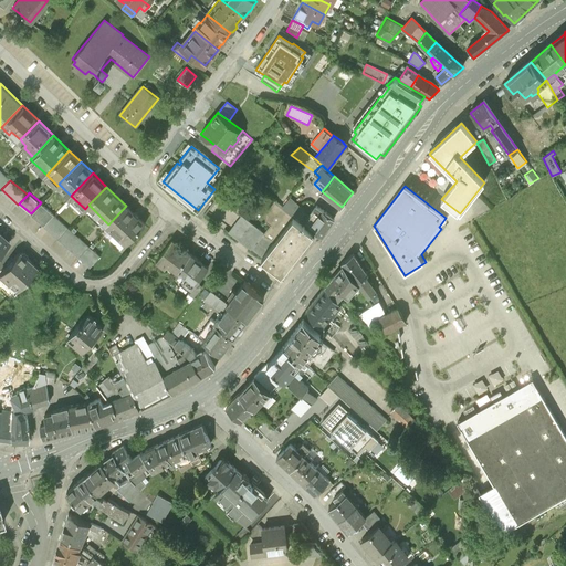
[(252,249),(263,257),(294,216),(294,215),(283,205),(275,199),(265,213),(265,221),(270,224),(264,232),(242,216),(229,232),(251,249),(252,249)]
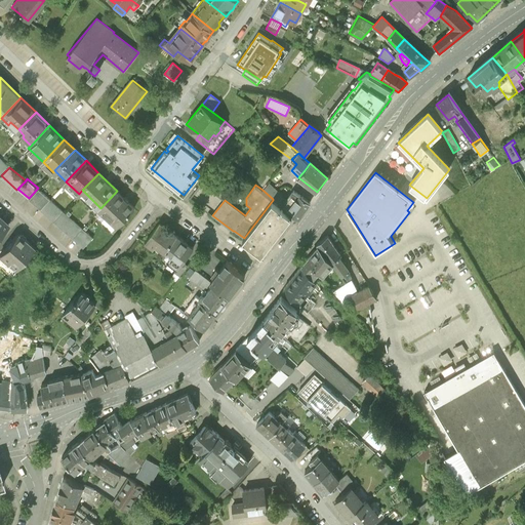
[(281,207),(285,202),(277,194),(280,191),(275,187),(274,188),(268,185),(263,190),(273,199),(273,200),(281,207)]
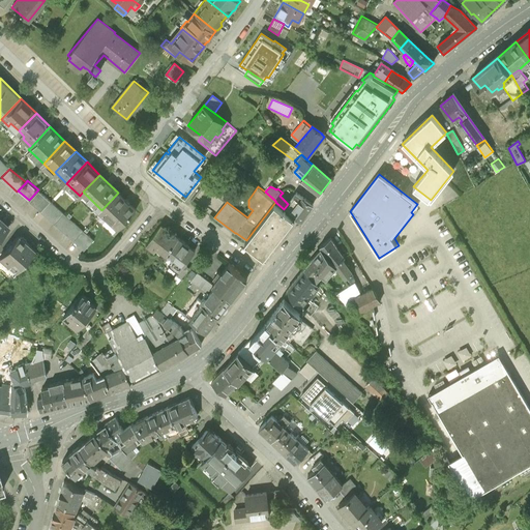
[(38,189),(29,200),(84,248),(94,238),(38,189)]
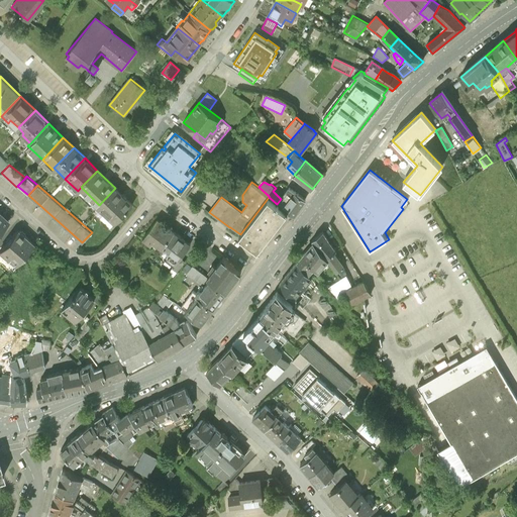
[(132,204),(115,188),(99,205),(116,221),(132,204)]
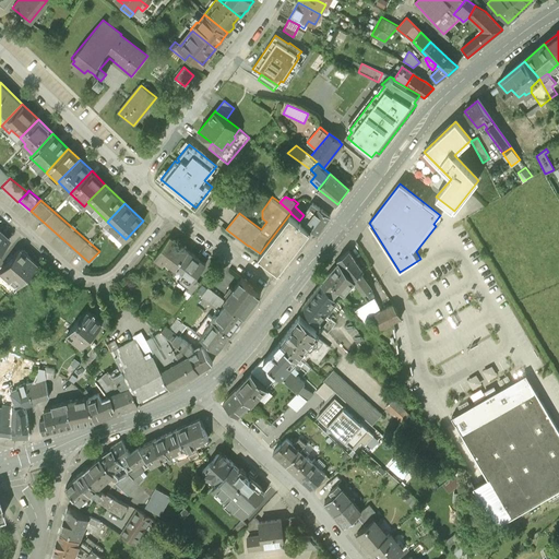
[(304,215),(299,221),(311,228),(317,232),(330,215),(312,203),(304,215)]
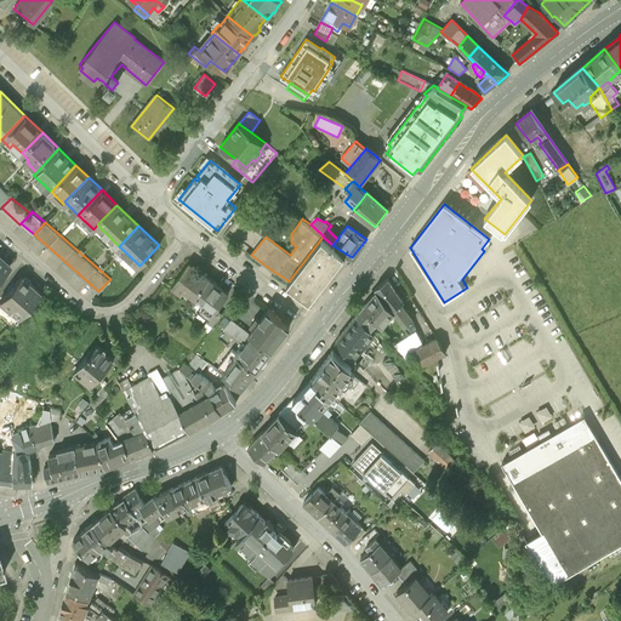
[(332,245),(323,237),(289,281),(288,283),(309,300),(346,254),(332,245)]
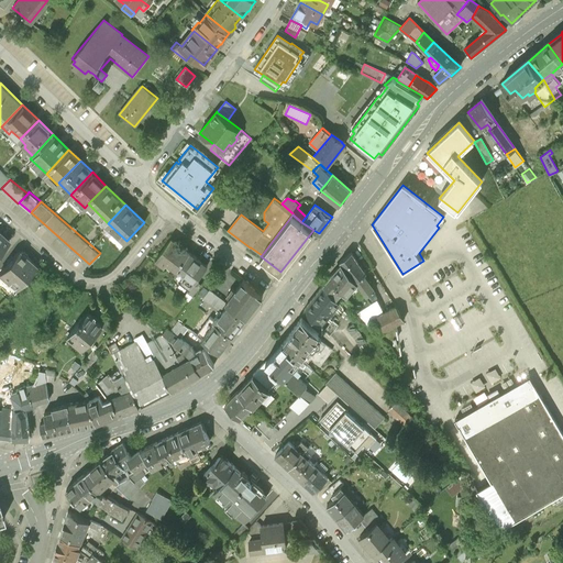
[(168,260),(178,267),(190,251),(172,238),(155,258),(164,265),(168,260)]
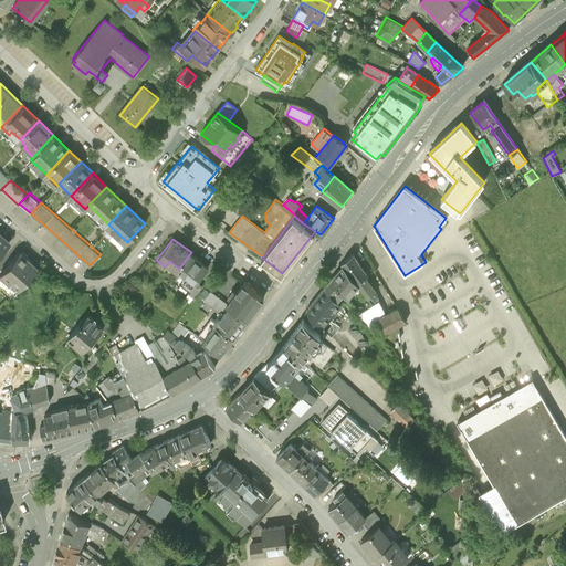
[(7,263),(0,270),(0,273),(2,275),(2,276),(16,287),(37,264),(25,255),(25,257),(18,250),(12,257),(11,257),(7,262),(7,263)]
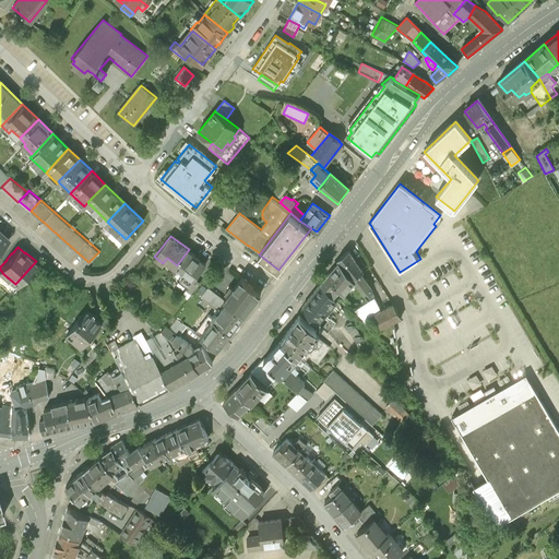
[(206,263),(189,249),(177,265),(186,272),(180,278),(190,284),(206,263)]
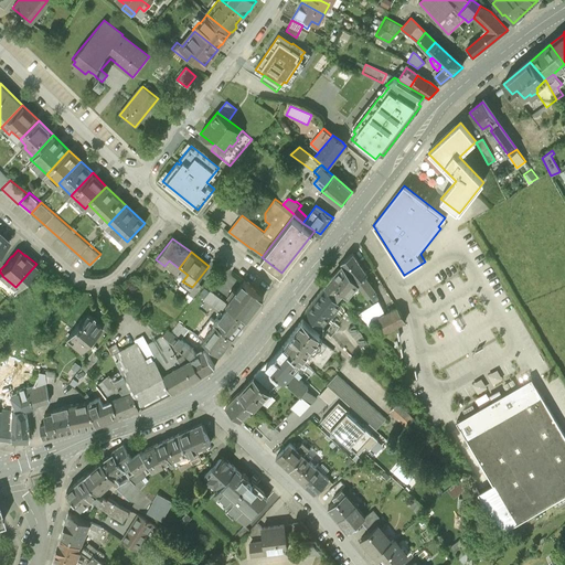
[(375,291),(364,276),(368,274),(352,253),(341,262),(343,265),(358,284),(368,297),(375,291)]
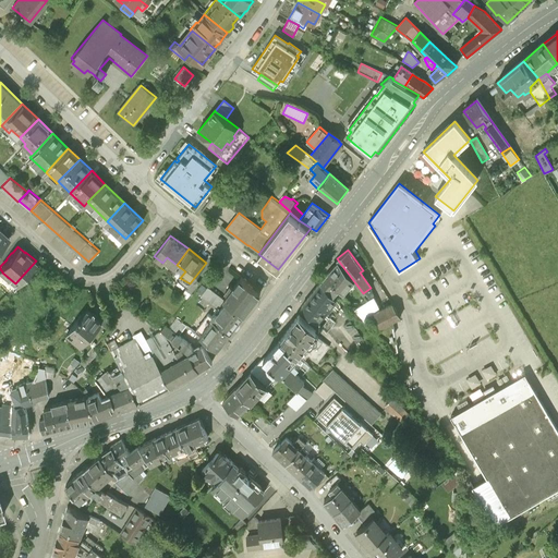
[(342,292),(353,280),(339,262),(329,271),(329,273),(337,279),(334,283),(340,289),(342,292)]
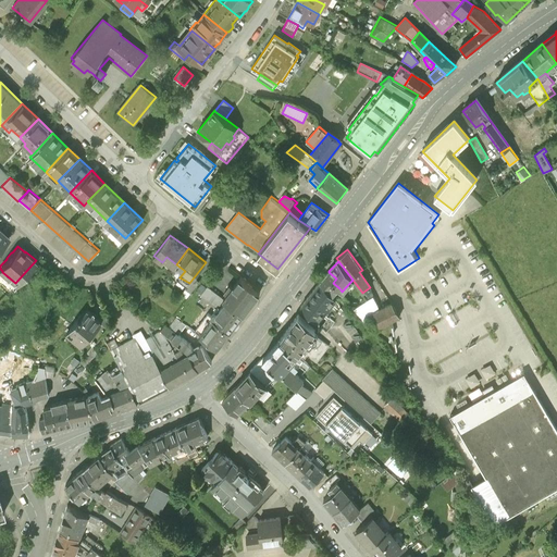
[(329,272),(320,282),(332,295),(339,288),(333,283),(336,279),(329,272)]
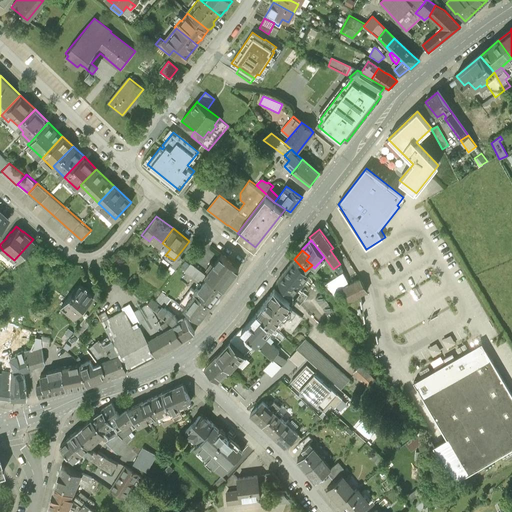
[(205,274),(207,276),(223,288),(239,268),(221,254),(214,263),(212,261),(206,268),(209,270),(205,274)]
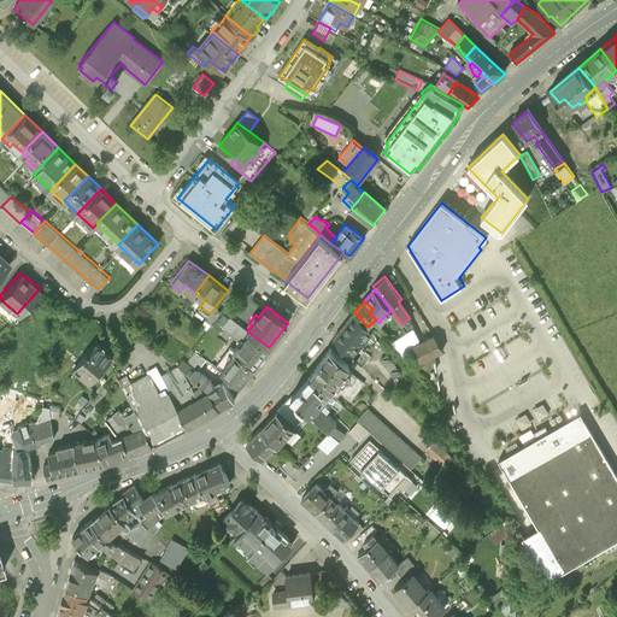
[(241,339),(244,341),(250,333),(247,330),(223,312),(217,321),(241,339)]
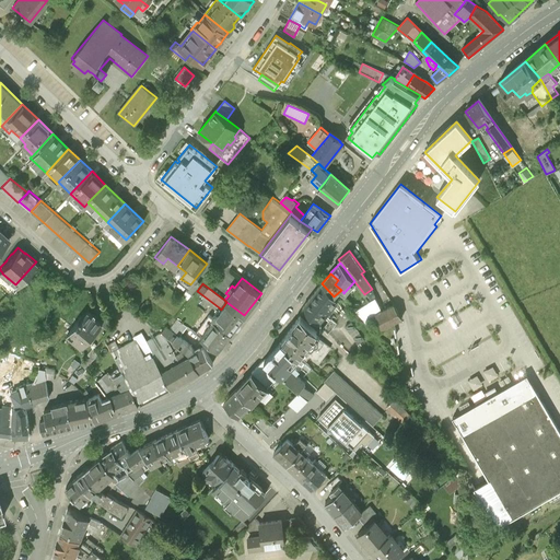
[(319,325),(338,301),(334,296),(322,283),(302,307),(319,325)]
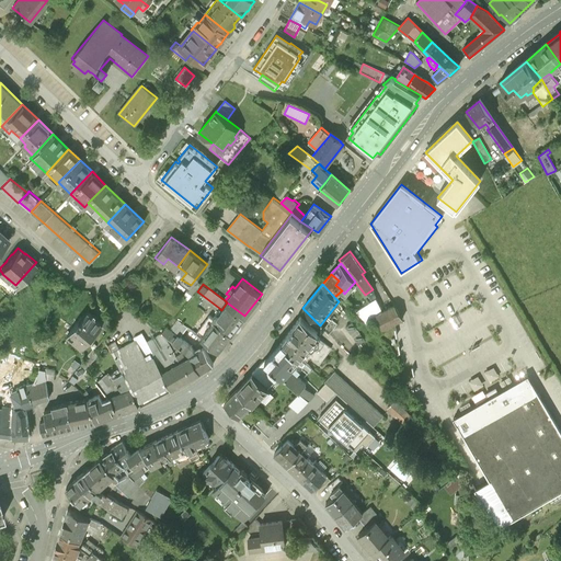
[(382,311),(376,298),(373,289),(365,295),(369,301),(357,309),(366,321),(370,319),(369,318),(382,311)]
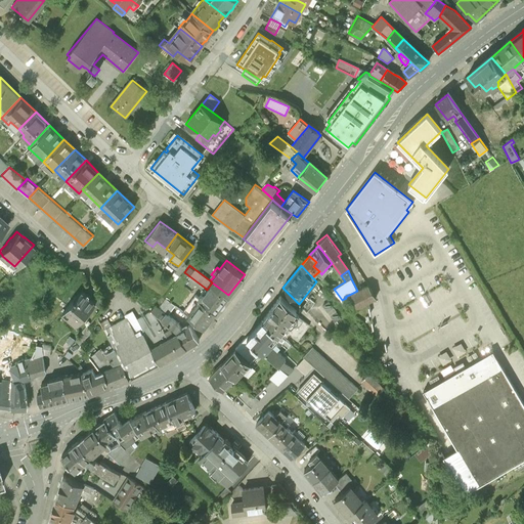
[(326,285),(329,287),(331,285),(323,277),(320,279),(325,286),(326,285)]
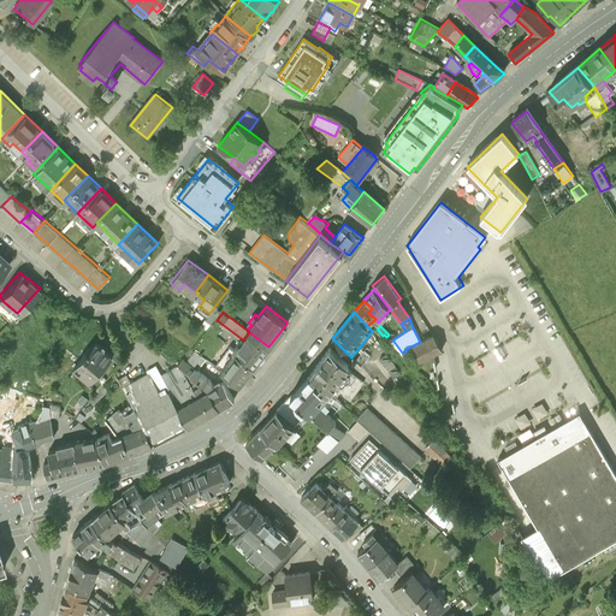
[(12,332),(7,330),(1,344),(6,347),(12,332)]
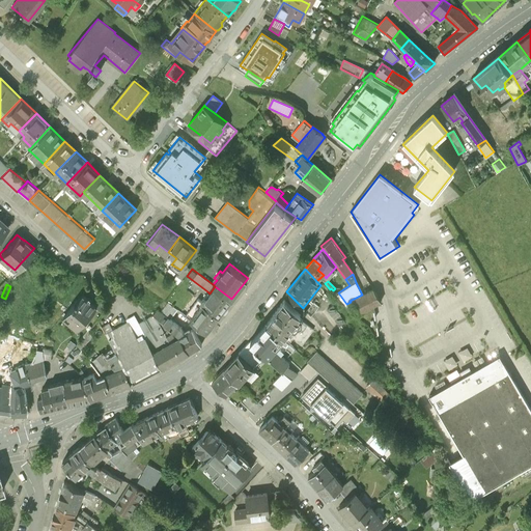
[(219,315),(231,299),(215,286),(210,294),(207,291),(203,297),(204,298),(201,302),(219,315)]
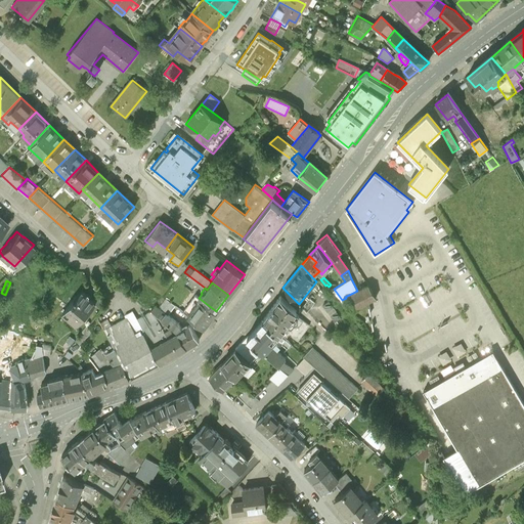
[(368,285),(357,291),(345,297),(346,298),(352,309),(354,309),(355,312),(358,311),(356,307),(376,297),(368,285)]
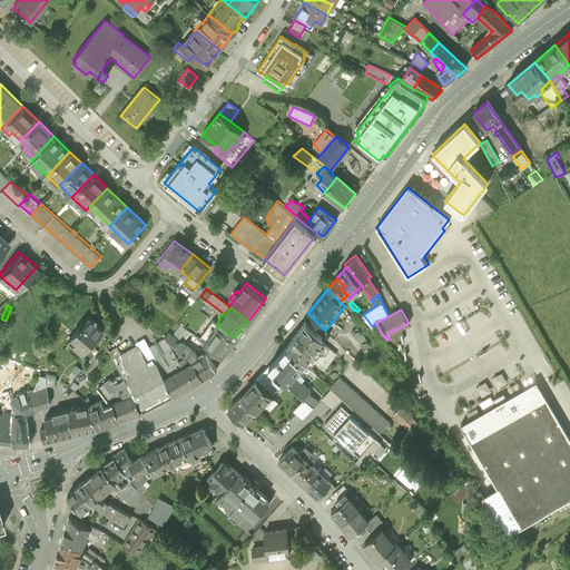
[(89,314),(69,337),(84,351),(104,328),(105,327),(104,326),(89,314)]
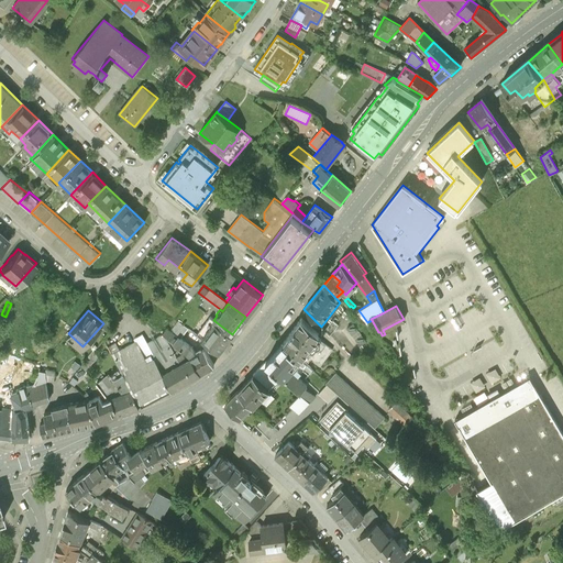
[(113,323),(110,313),(102,322),(103,323),(102,324),(109,330),(113,323)]
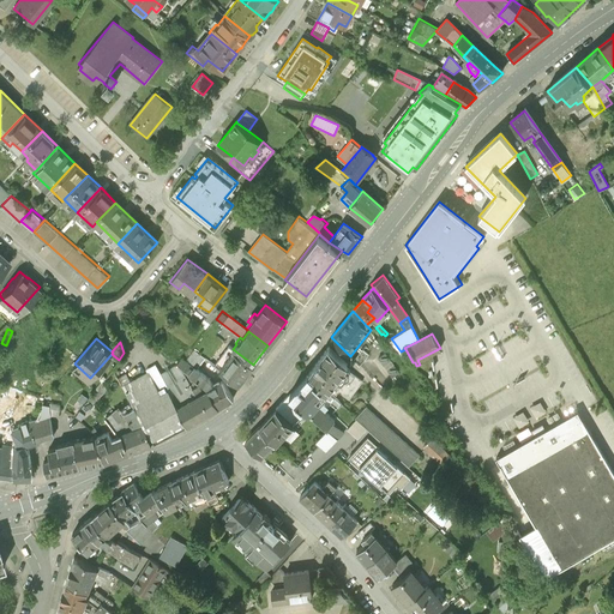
[(239,383),(253,365),(233,349),(229,345),(215,365),(239,383)]
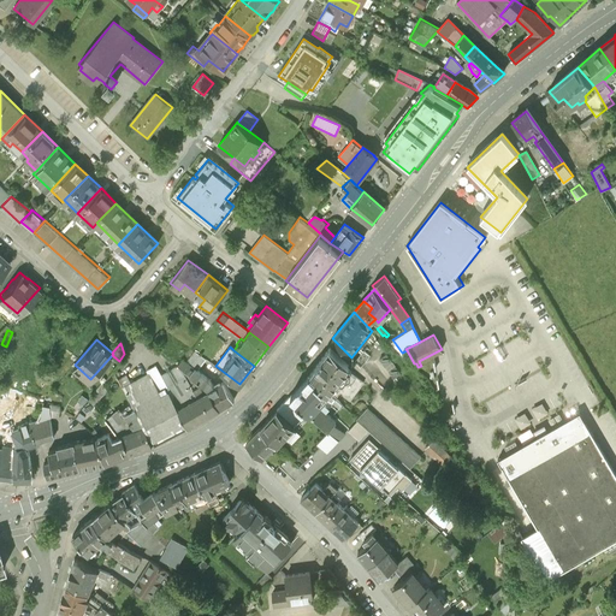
[(330,348),(319,362),(338,379),(347,368),(349,365),(330,348)]
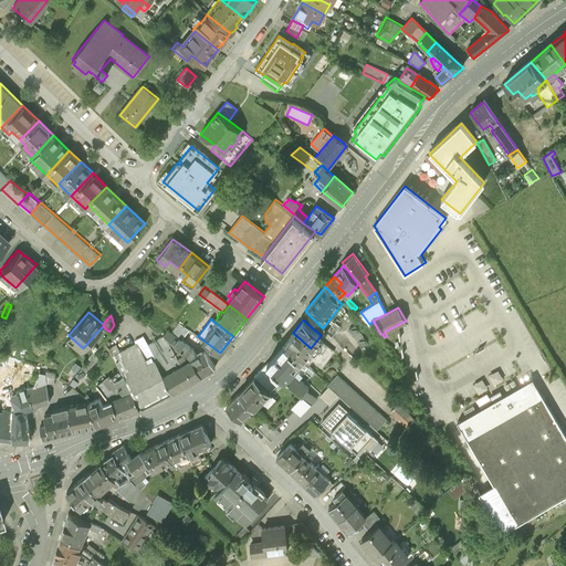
[(341,326),(335,321),(326,332),(332,337),(341,326)]
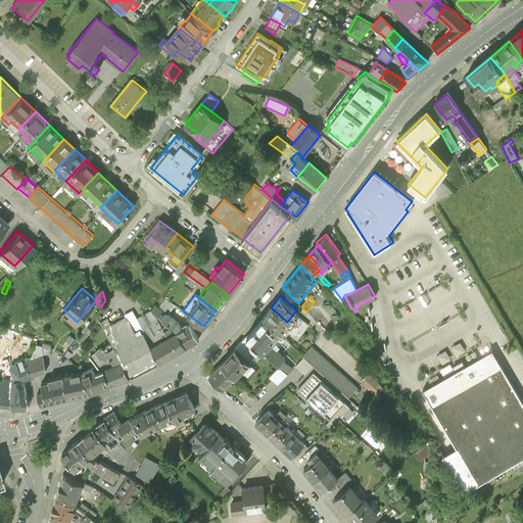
[(182,329),(178,324),(168,315),(175,304),(164,297),(159,307),(155,304),(150,310),(177,332),(182,329)]
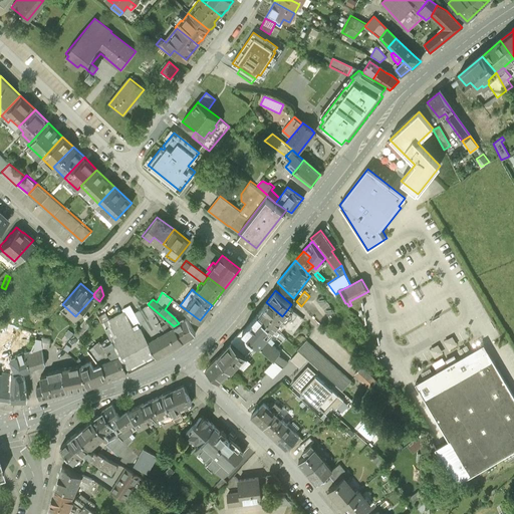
[(333,311),(322,295),(317,298),(328,314),(333,311)]
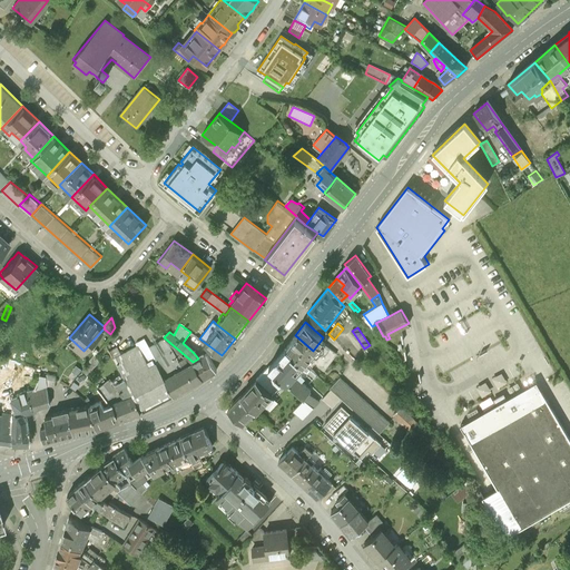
[(305,361),(313,351),(295,335),(287,347),(304,363),(305,361)]
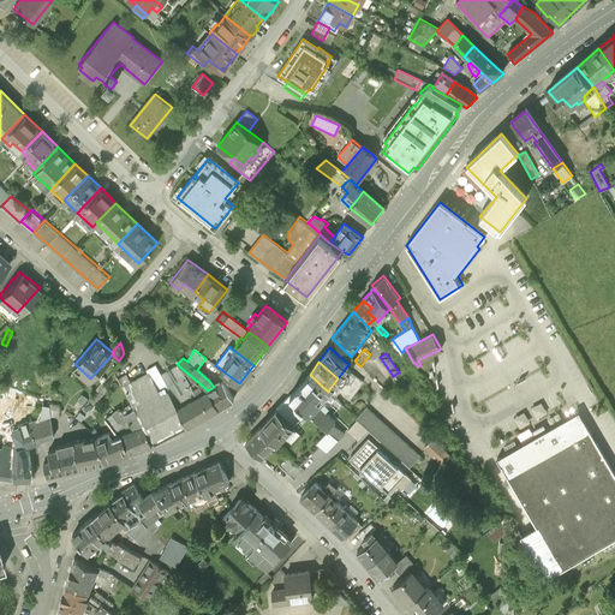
[(148,371),(149,372),(162,394),(168,389),(180,405),(206,392),(203,389),(193,381),(191,382),(186,376),(174,366),(161,375),(156,366),(148,371)]
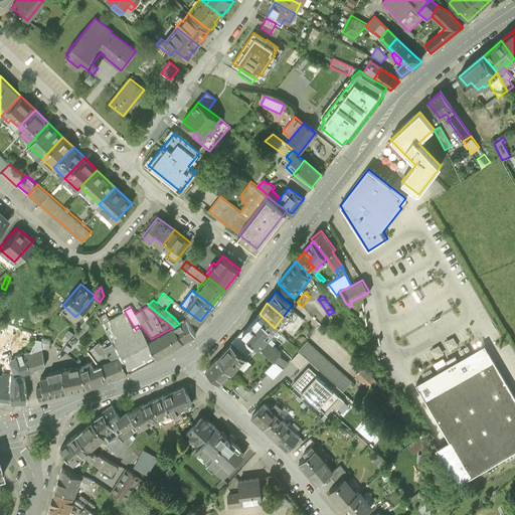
[(304,319),(290,308),(283,317),(276,326),(282,330),(284,328),(293,334),(304,319)]
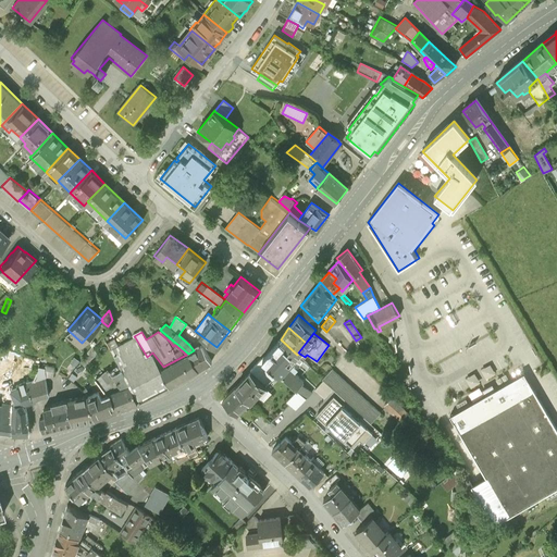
[(108,342),(123,369),(132,384),(132,385),(140,400),(170,385),(162,368),(163,367),(152,353),(147,357),(135,337),(119,346),(114,337),(108,342)]
